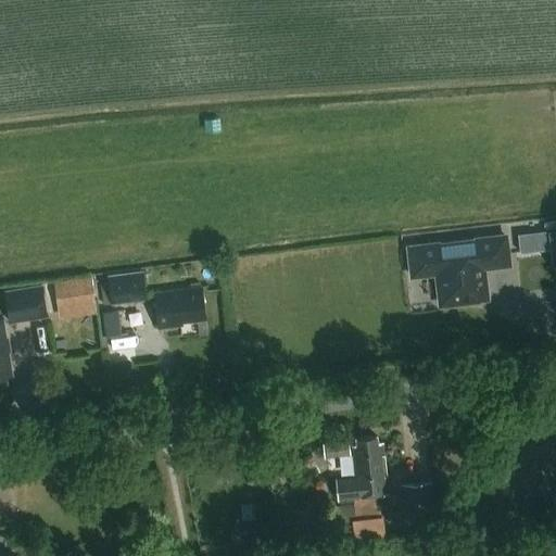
[(509,265),(506,235),(477,239),(478,251),(438,255),(436,243),(408,247),(412,274),(438,272),(439,289),(438,289),(439,303),(457,302),(456,300),(487,297),(483,268),(509,265)]
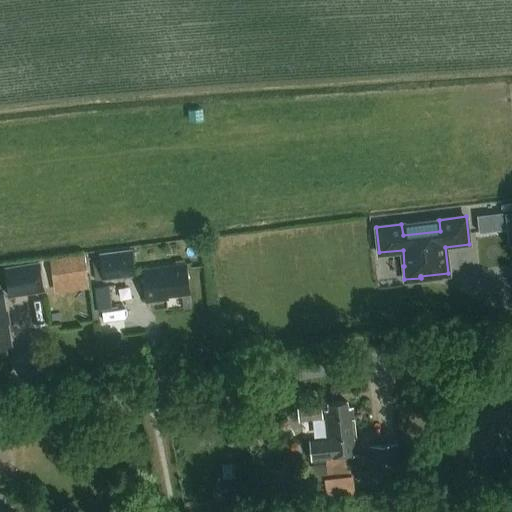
[(93,262),(95,281),(136,276),(132,250),(99,254),(100,261),(93,262)]
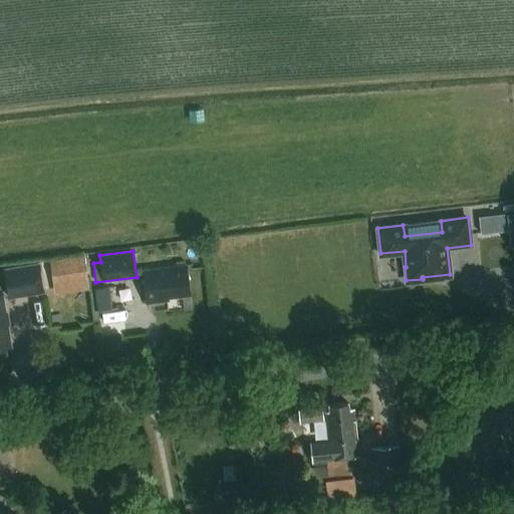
[(84,257),(49,262),(52,285),(87,280),(84,257)]
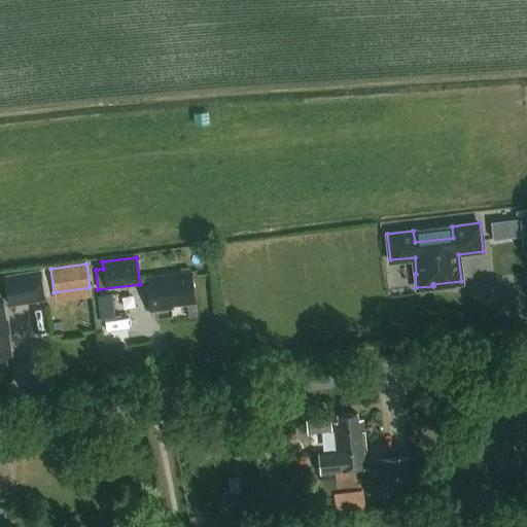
[(40,270),(3,276),(8,305),(45,299),(40,270)]
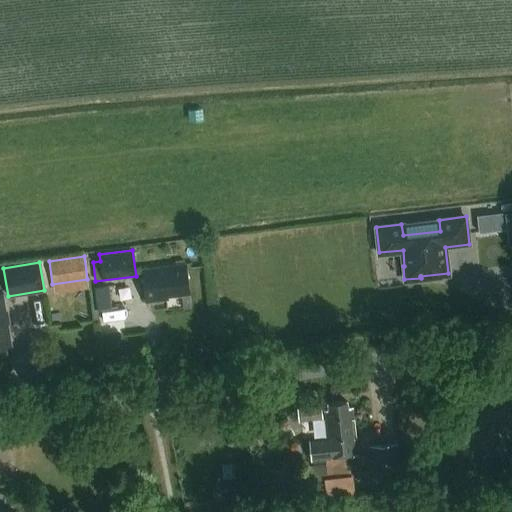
[(146,302),(168,299),(168,297),(190,294),(186,265),(142,270),(146,302)]
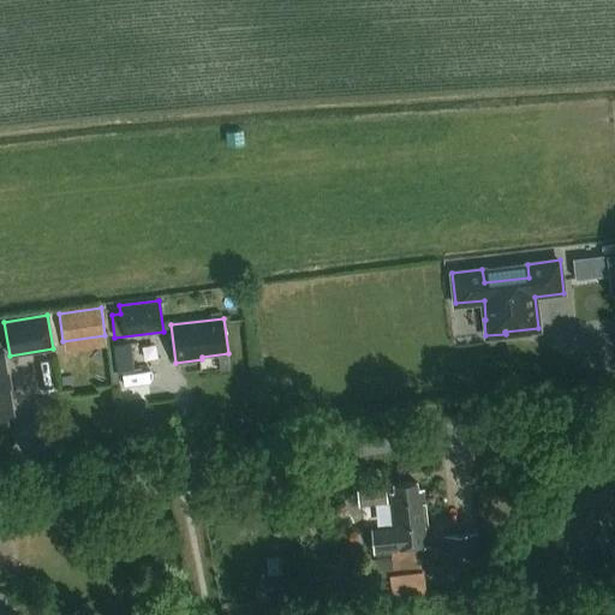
[(143,369),(141,342),(115,346),(119,371),(143,369)]
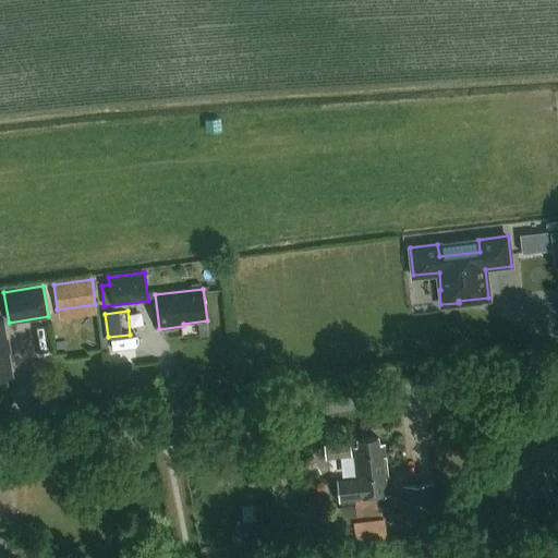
[(0,378),(13,376),(4,322),(0,322),(0,378)]
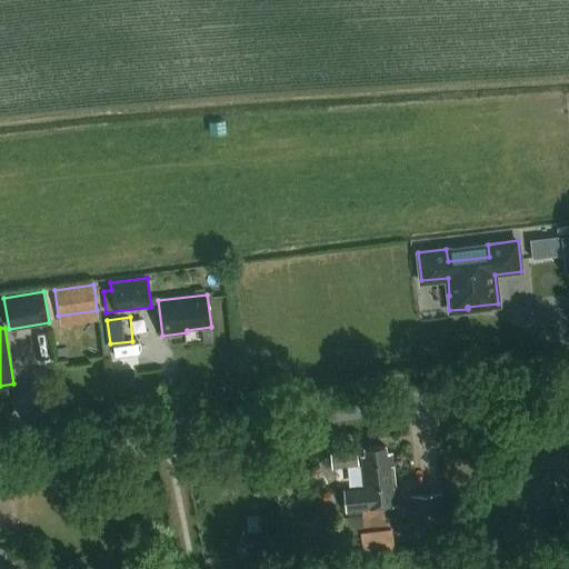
[(67,348),(57,349),(58,358),(68,357),(67,348)]
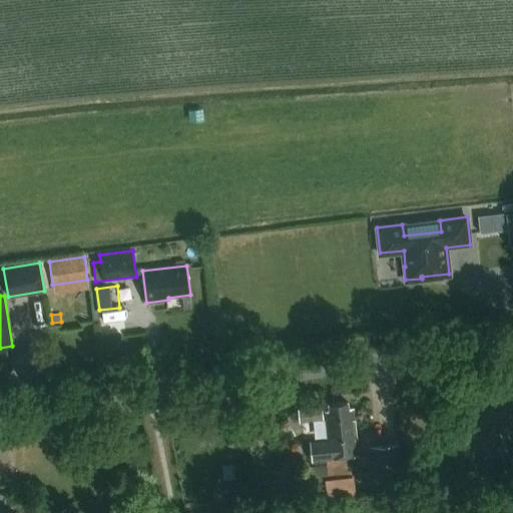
[(309,483),(351,479),(350,464),(346,465),(345,458),(359,457),(354,408),(349,409),(348,403),(329,405),(330,411),(325,412),(328,440),(309,441),(312,468),(308,468),(309,483)]
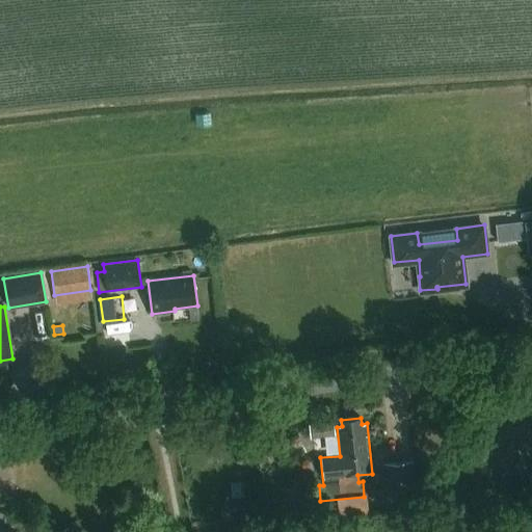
[(386,497),(413,495),(416,494),(411,458),(382,461),(386,497)]
